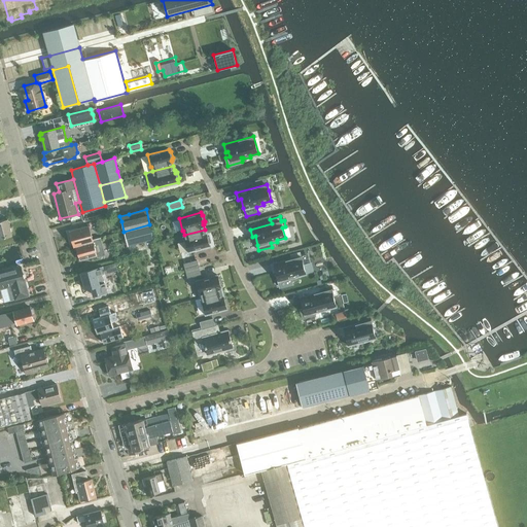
[(0,238),(12,235),(7,218),(0,219),(0,238)]
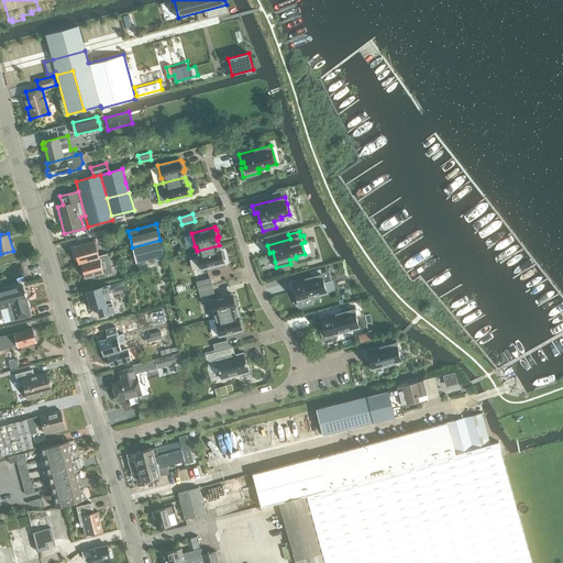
[(163,254),(159,240),(132,247),(136,262),(163,254)]
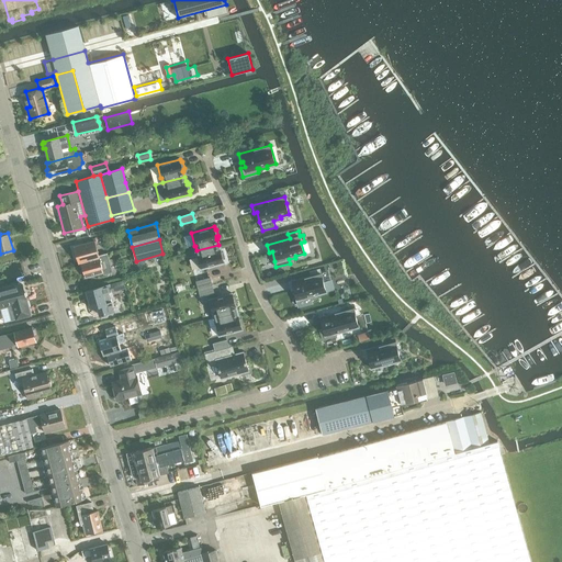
[(78,263),(80,263),(80,262),(99,258),(98,256),(99,256),(94,242),(74,247),(76,256),(75,257),(76,260),(77,261),(78,263)]
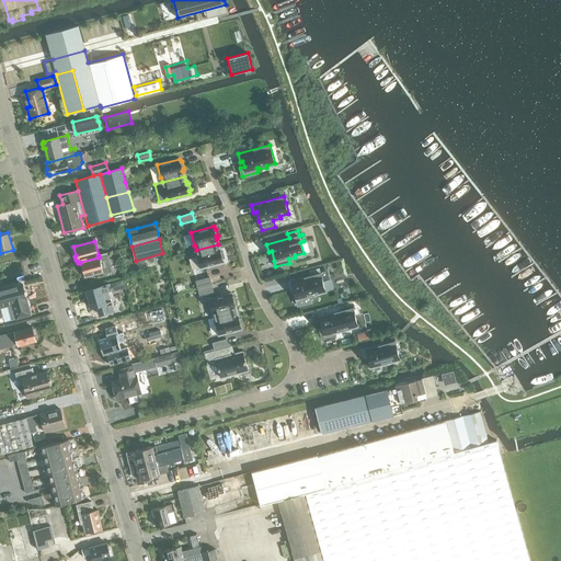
[(224,261),(222,259),(225,258),(222,251),(220,251),(220,249),(219,249),(218,244),(196,250),(197,254),(196,255),(201,267),(224,261)]
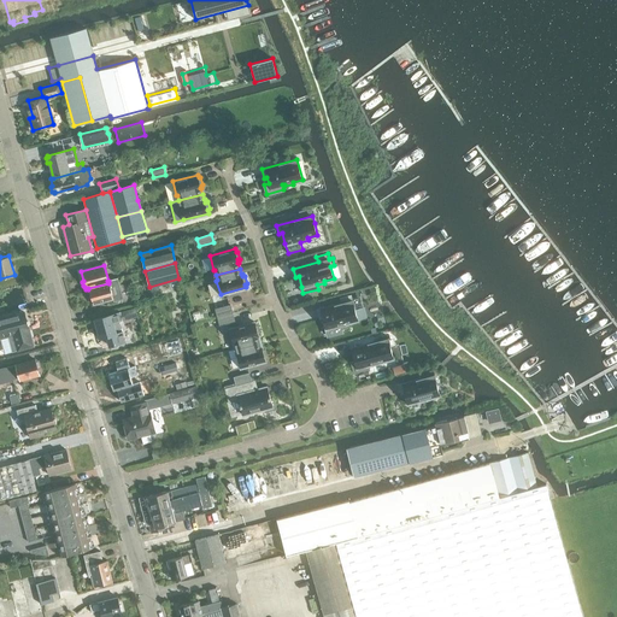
[(117,278),(109,281),(107,281),(109,283),(88,288),(88,289),(90,297),(89,298),(90,301),(92,303),(93,305),(113,300),(113,303),(123,299),(117,278)]
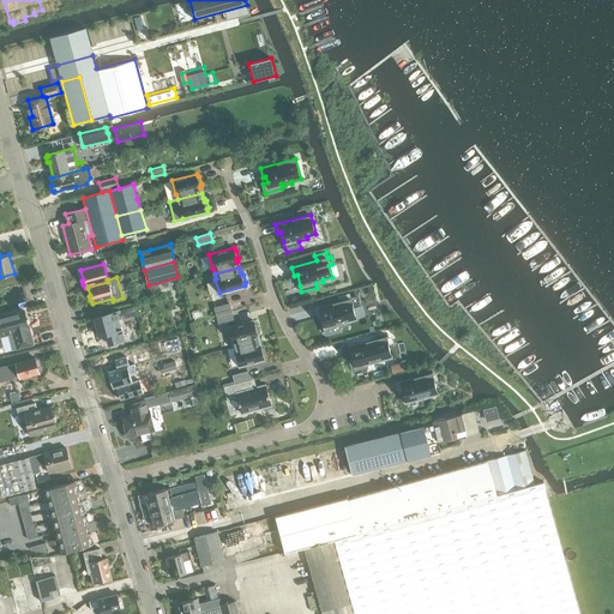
[(339,301),(315,308),(318,317),(321,315),(326,333),(341,330),(339,326),(348,325),(347,320),(356,318),(351,299),(349,293),(338,296),(339,301)]
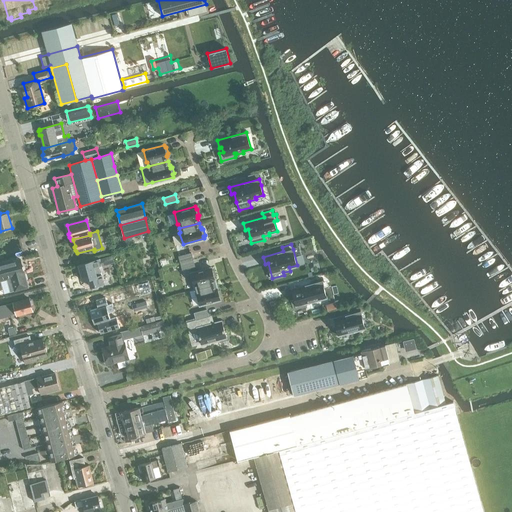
[(193,259),(191,252),(178,256),(180,262),(193,259)]
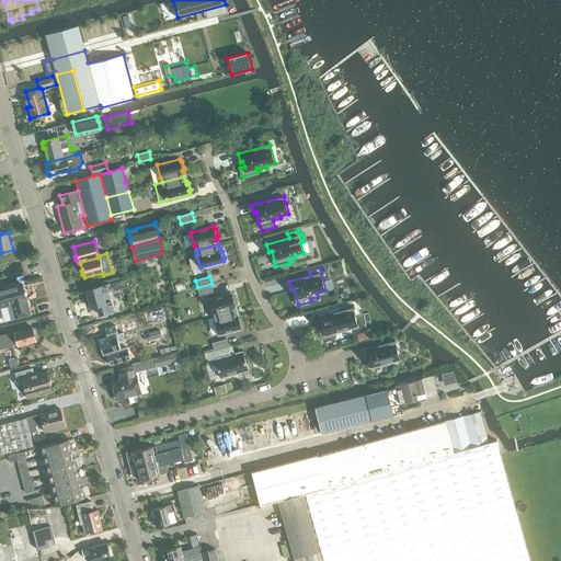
[(101,287),(101,286),(86,290),(90,308),(98,307),(100,315),(114,310),(109,293),(125,287),(123,279),(115,282),(109,284),(109,285),(101,287)]
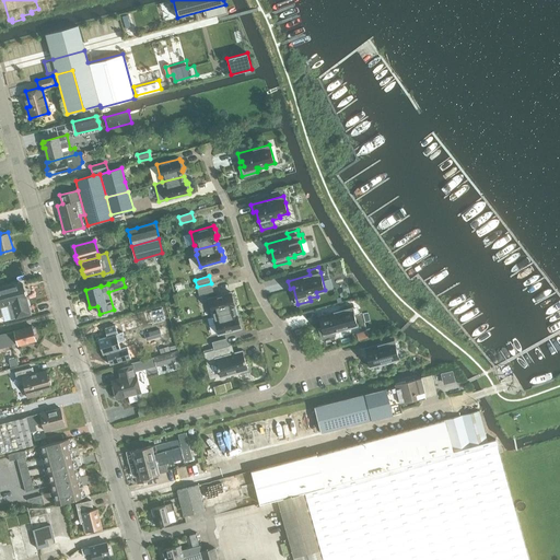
[(22,283),(0,289),(0,307),(8,306),(11,318),(15,317),(15,318),(30,314),(22,283)]
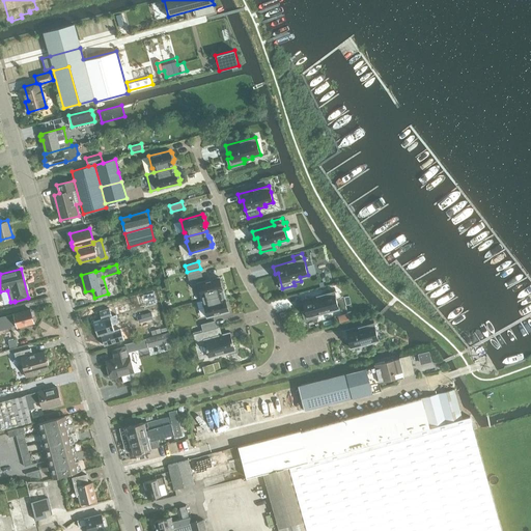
[(187,272),(189,279),(202,276),(200,269),(187,272)]
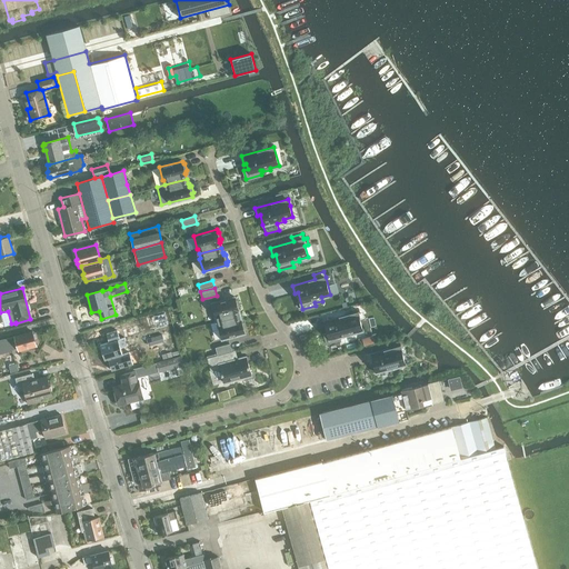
[(216,316),(218,321),(239,315),(238,310),(239,310),(238,307),(240,307),(238,299),(236,300),(236,297),(211,303),(216,317),(216,316)]
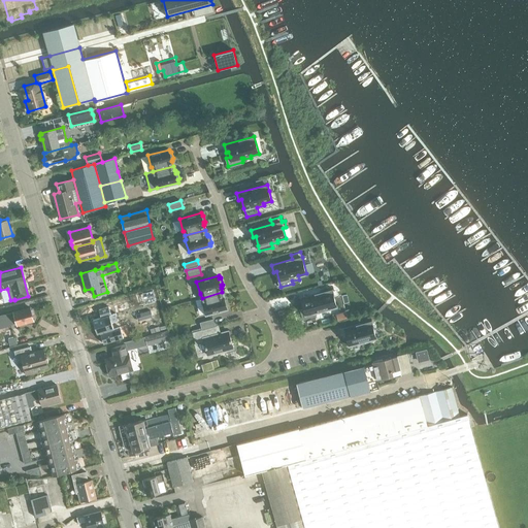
[(328,310),(327,308),(336,306),(332,290),(300,298),(303,308),(300,309),(303,319),(315,316),(314,312),(318,311),(319,312),(328,310)]
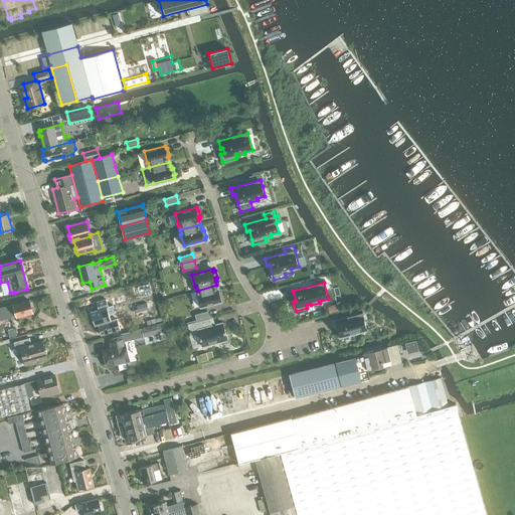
[(149,284),(137,287),(140,298),(151,295),(149,284)]
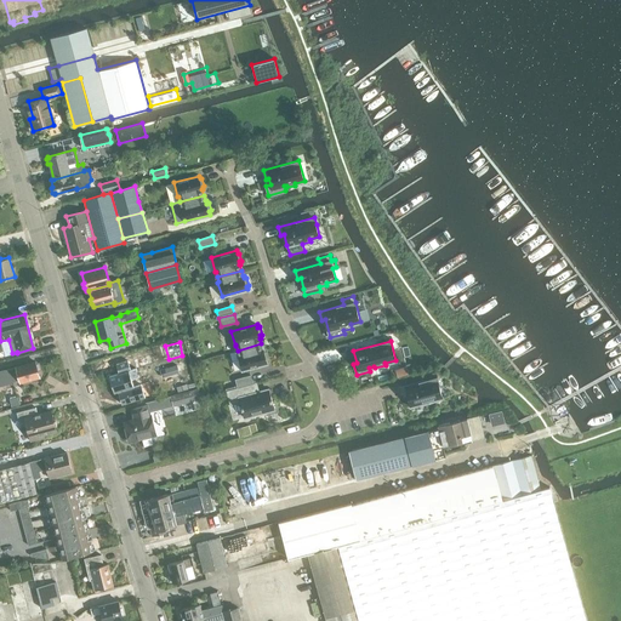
[(263,349),(262,349),(261,343),(238,351),(239,355),(238,355),(241,370),(267,363),(267,359),(268,359),(267,352),(265,352),(263,349)]
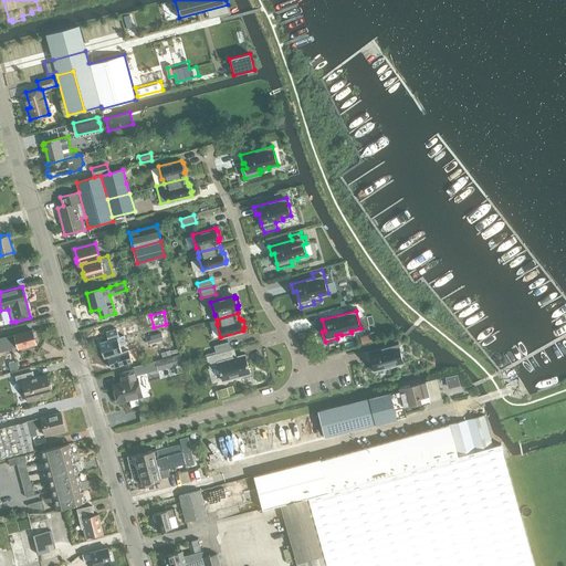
[(32,329),(9,336),(12,348),(18,346),(19,349),(35,344),(34,338),(37,336),(34,332),(32,332),(32,329)]
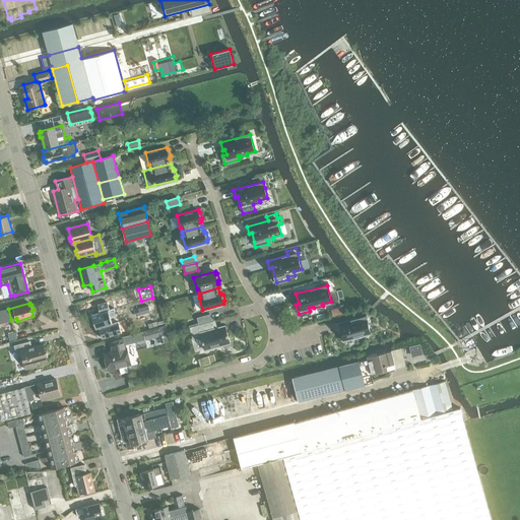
[(148,306),(134,310),(136,316),(149,312),(148,306)]
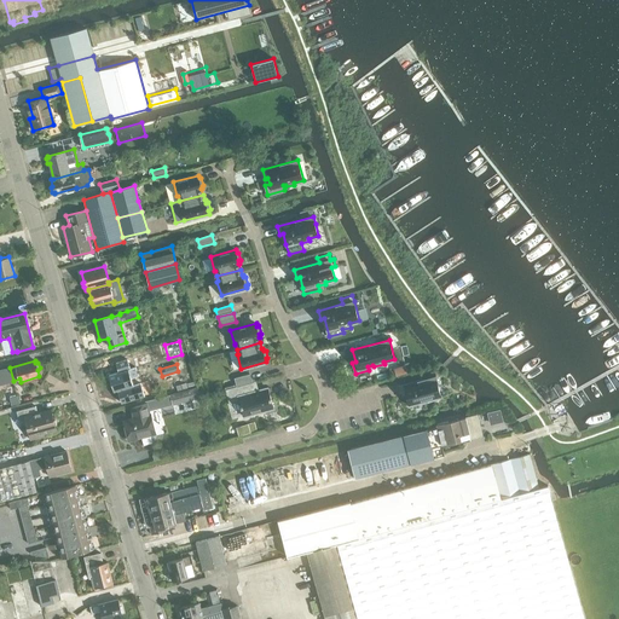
[(10,368),(0,370),(0,385),(13,381),(10,368)]
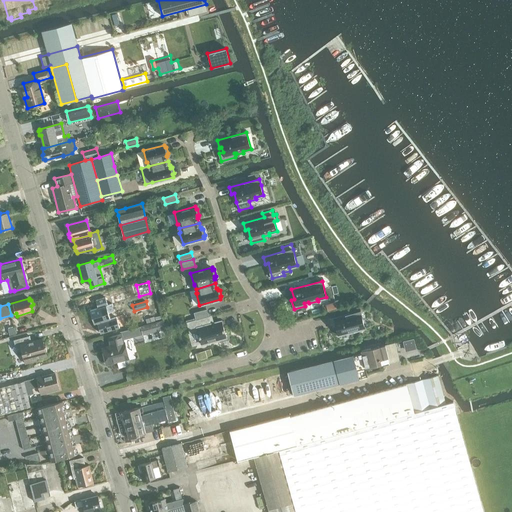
[(105,305),(90,309),(94,322),(97,321),(108,318),(106,313),(114,311),(112,304),(106,305),(105,305)]
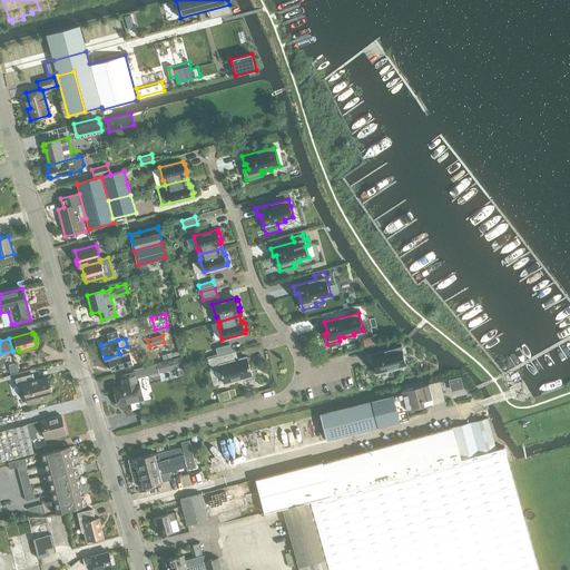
[(232,352),(229,344),(216,347),(218,355),(232,352)]
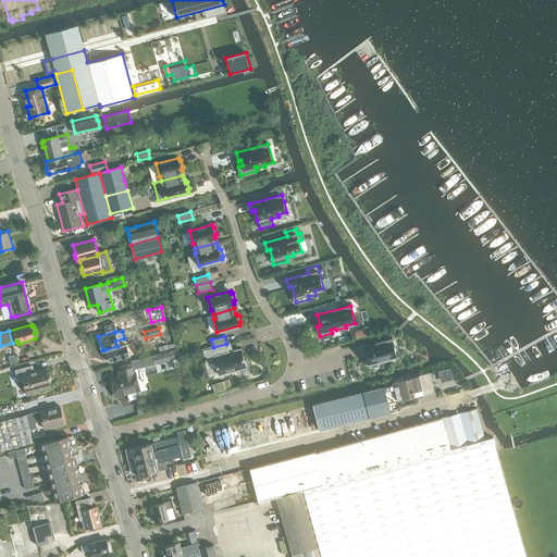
[(388,360),(388,359),(397,356),(392,338),(360,347),(362,355),(364,355),(368,364),(381,361),(381,362),(388,360)]
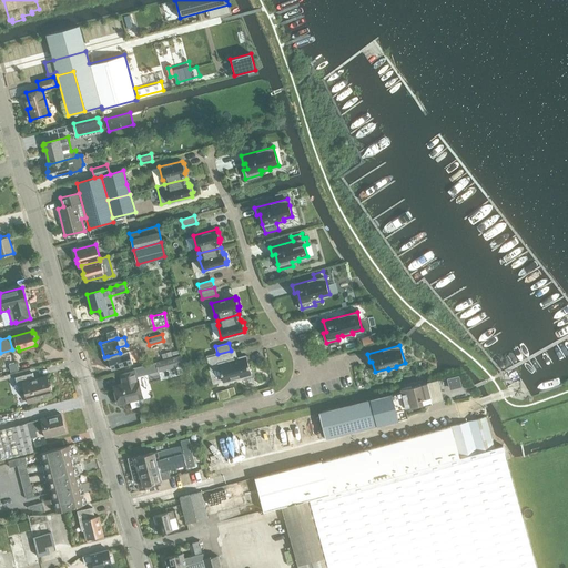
[(120,353),(108,356),(111,368),(133,362),(130,351),(120,353)]
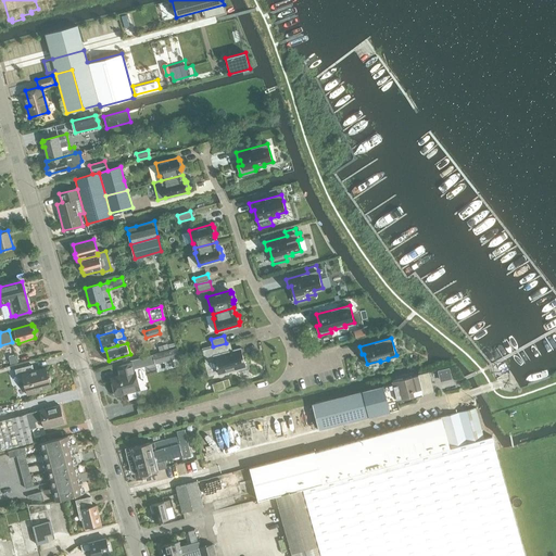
[(226,343),(213,346),(203,350),(206,362),(214,359),(218,374),(238,368),(239,370),(249,368),(245,358),(243,358),(241,349),(228,352),(226,343)]
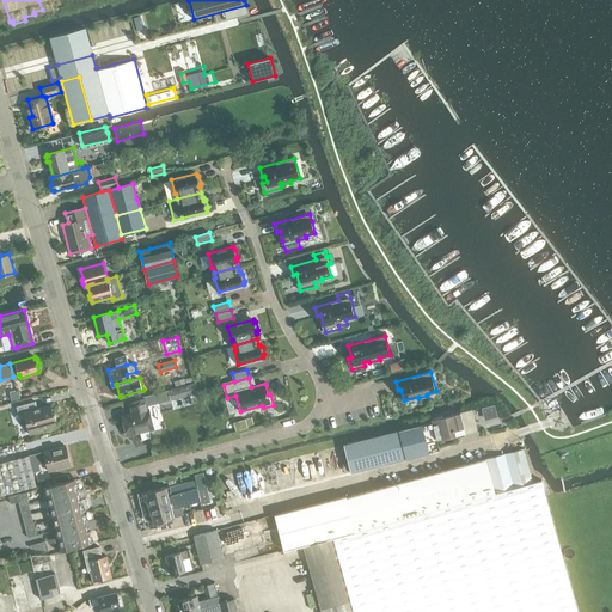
[(17,391),(8,393),(11,401),(19,398),(17,391)]
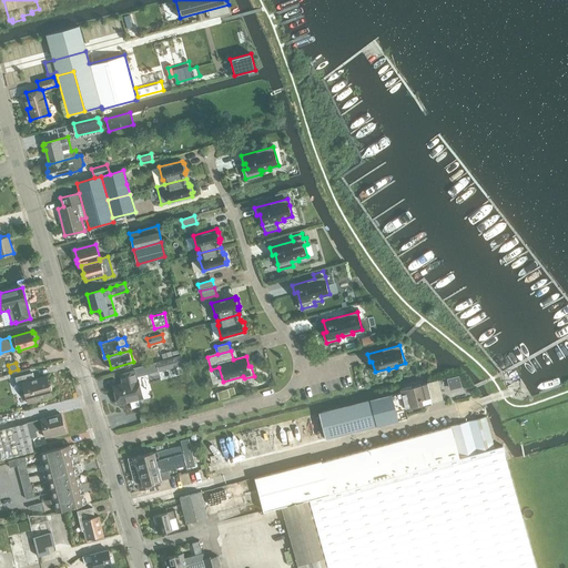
[(120,374),(122,384),(113,386),(118,404),(129,401),(130,401),(132,408),(140,406),(143,399),(143,397),(138,378),(137,377),(158,372),(156,366),(155,363),(134,368),(134,369),(120,374)]
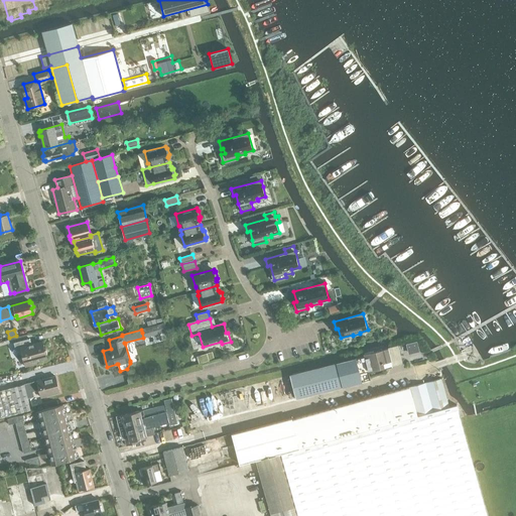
[(14,343),(15,349),(16,352),(21,350),(26,365),(36,363),(36,360),(46,357),(46,355),(47,355),(46,350),(44,351),(42,342),(31,345),(29,338),(14,343)]
